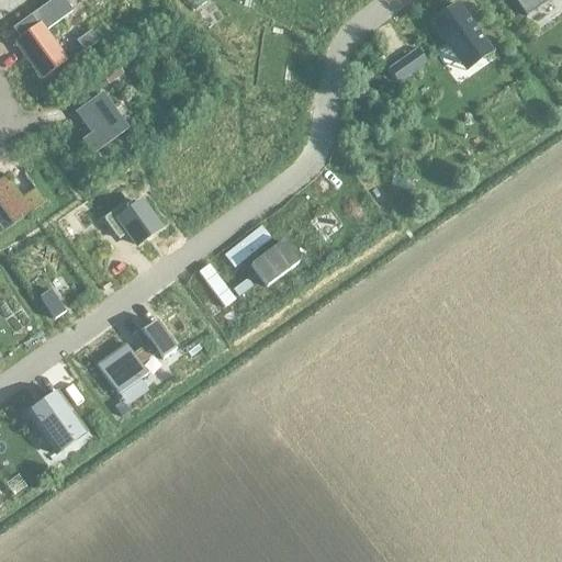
[(26,36),(18,42),(44,79),(66,63),(44,33),(74,12),(65,0),(64,0),(54,0),(19,25),(26,36)]
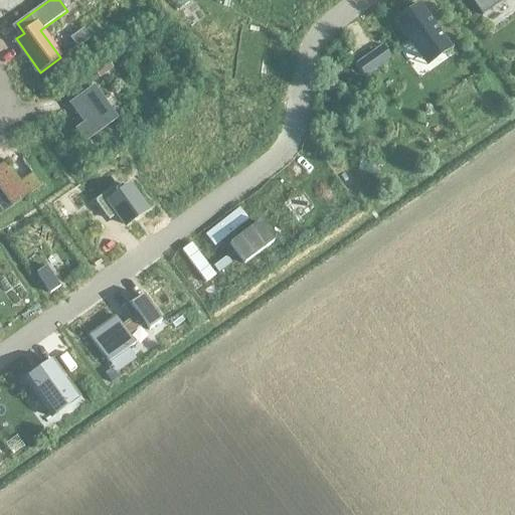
[(471,0),(482,15),(504,0),(471,0)]
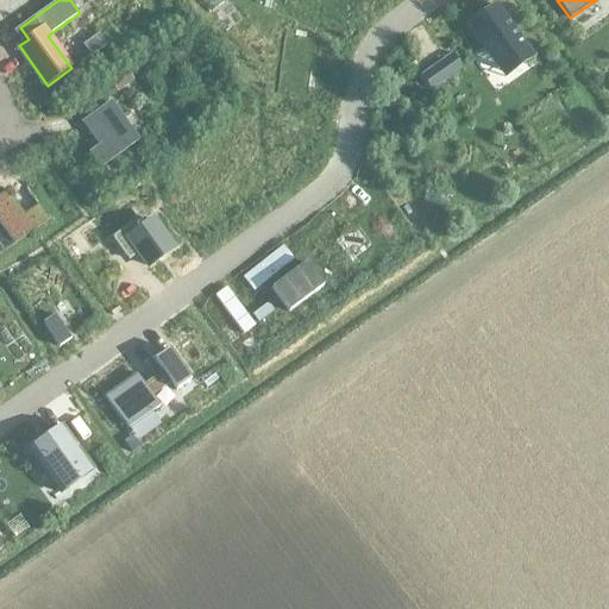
[(497,8),(468,29),(498,71),(527,51),(497,8)]
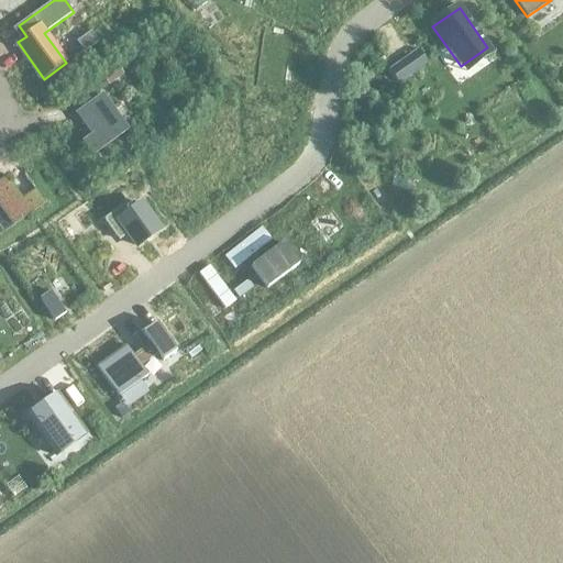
[(408,57),(388,72),(398,85),(418,72),(408,57)]
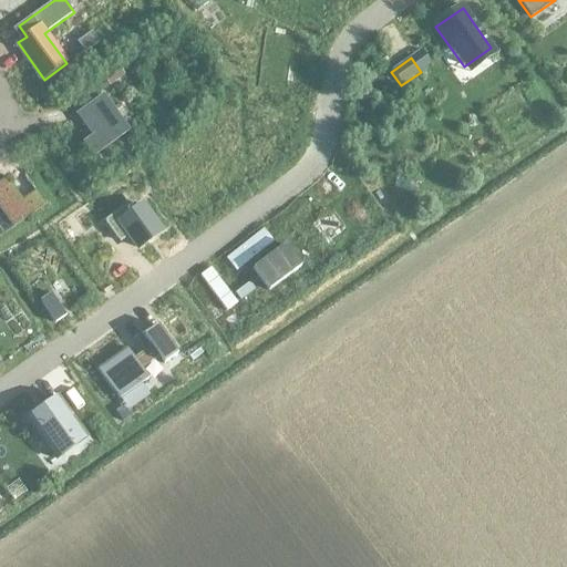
[(79,114),(94,135),(84,143),(94,156),(127,133),(102,98),(79,114)]
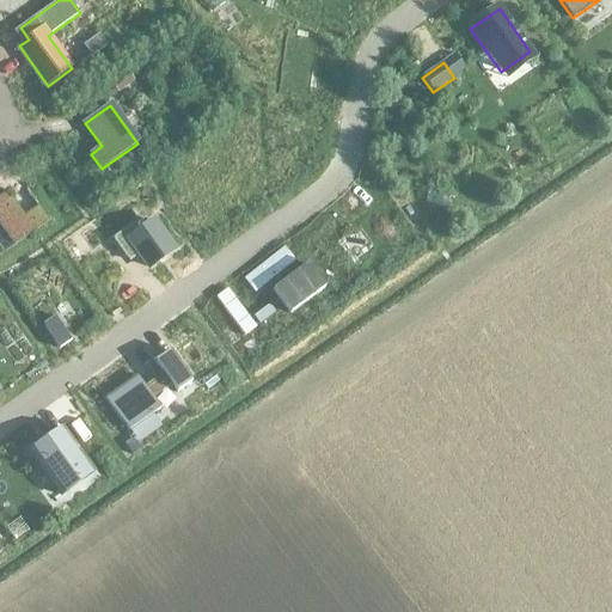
[(7,191),(0,197),(0,248),(4,254),(49,221),(38,206),(25,215),(7,191)]
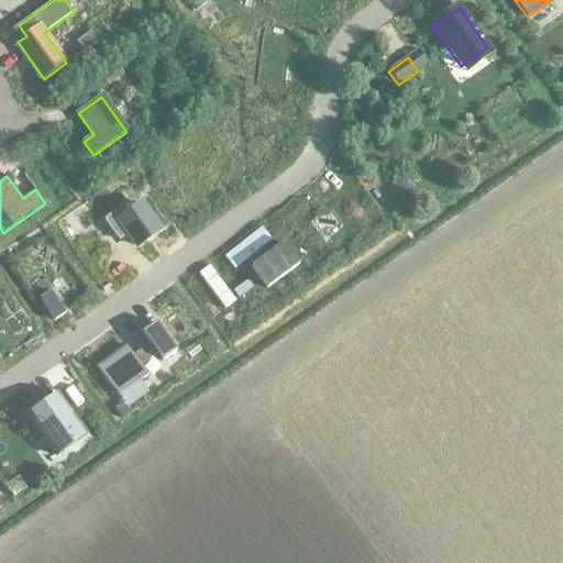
[(333,196),(297,221),(317,249),(320,245),(323,251),(327,249),(330,252),(359,232),(333,196)]
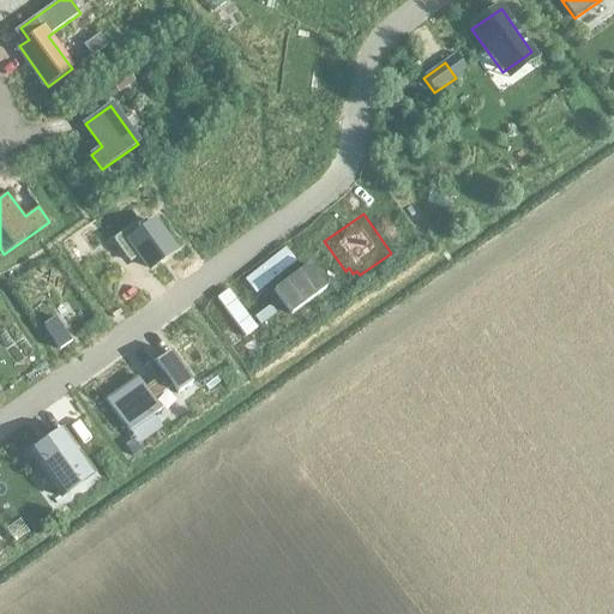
[(132,228),(115,240),(130,262),(139,256),(150,269),(174,251),(154,224),(138,235),(132,228)]
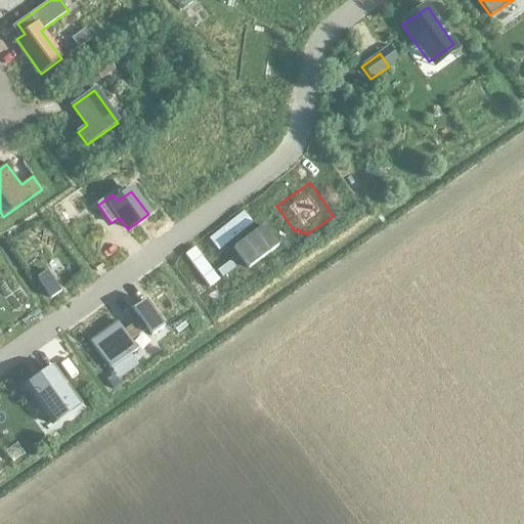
[(202,251),(213,264),(246,236),(235,223),(202,251)]
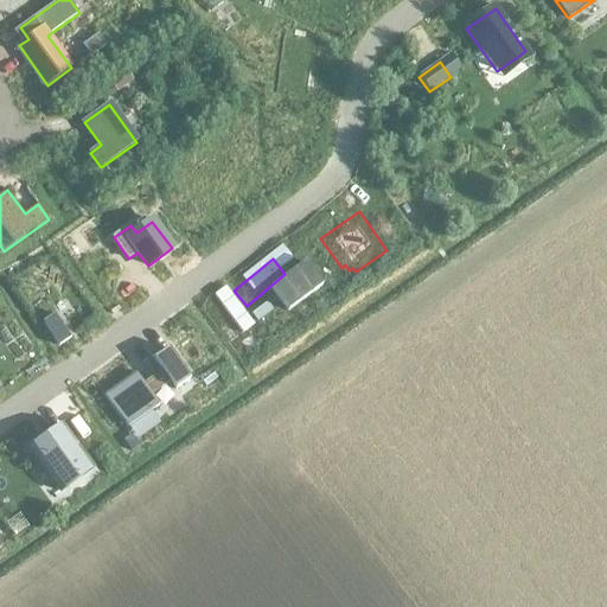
[(217,301),(205,311),(235,349),(247,340),(217,301)]
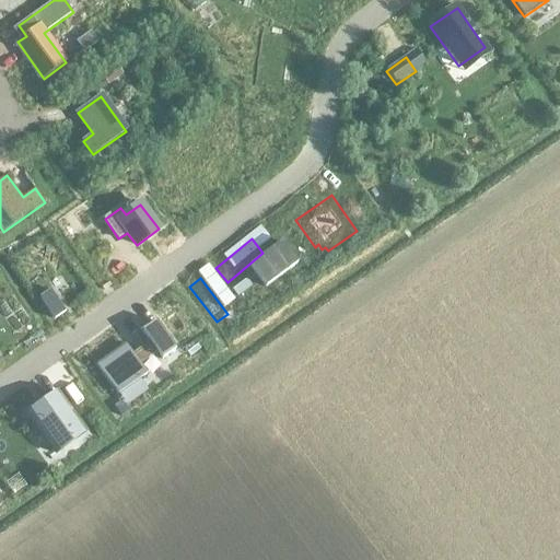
[(229,311),(246,304),(242,292),(224,299),(229,311)]
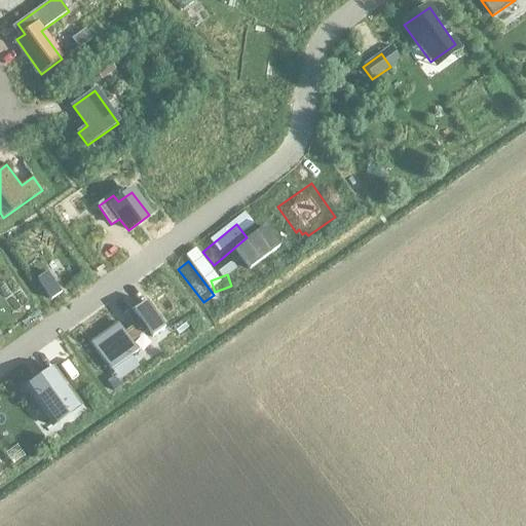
[(29,290),(40,313),(58,305),(46,282),(29,290)]
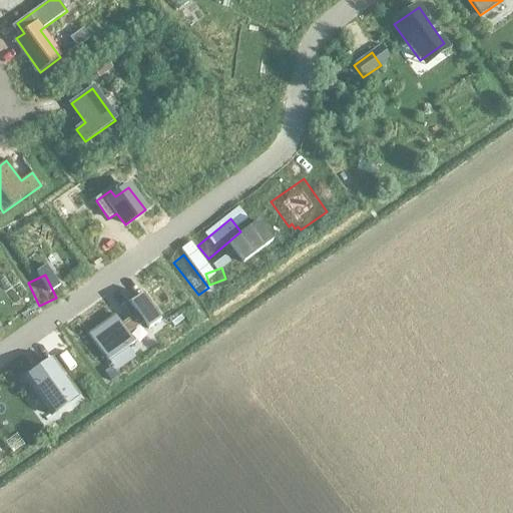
[(114,315),(88,334),(108,362),(134,343),(126,332),(142,321),(148,330),(161,321),(142,295),(130,304),(135,311),(119,322),(114,315)]
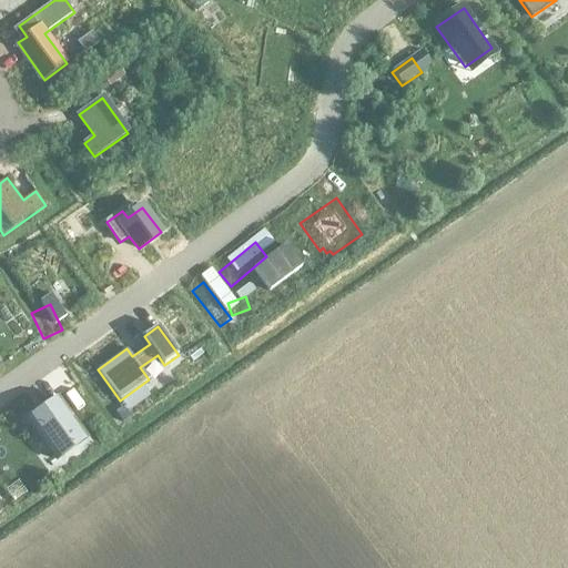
[(57,460),(88,438),(59,398),(28,421),(57,460)]
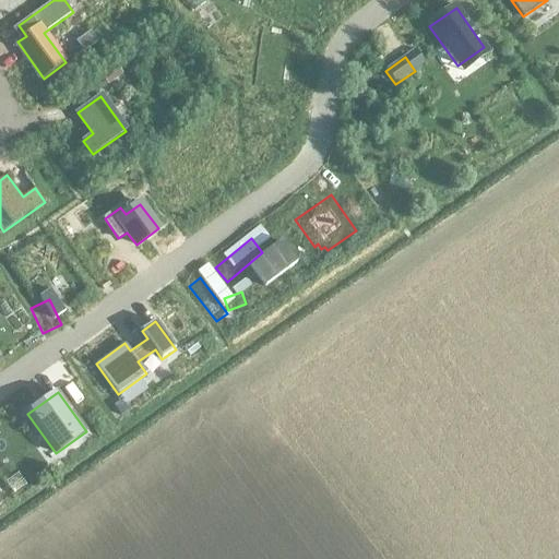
[(121,401),(115,406),(121,416),(129,412),(121,401)]
